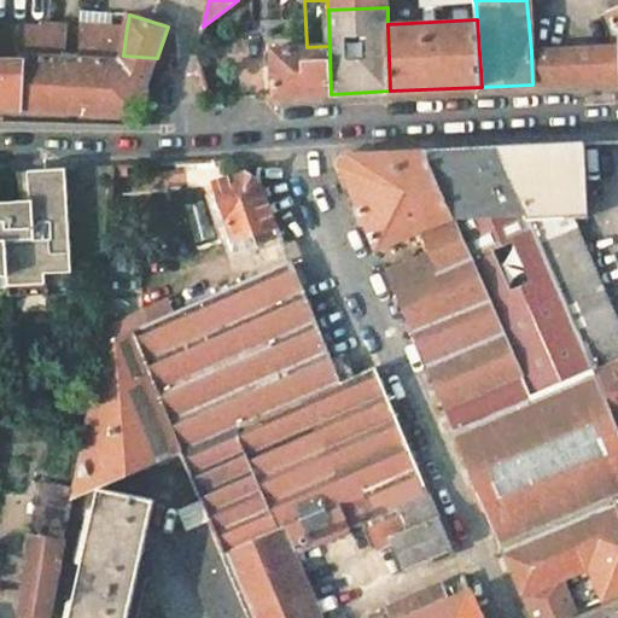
[(80,24),(79,53),(123,56),(127,27),(80,24)]
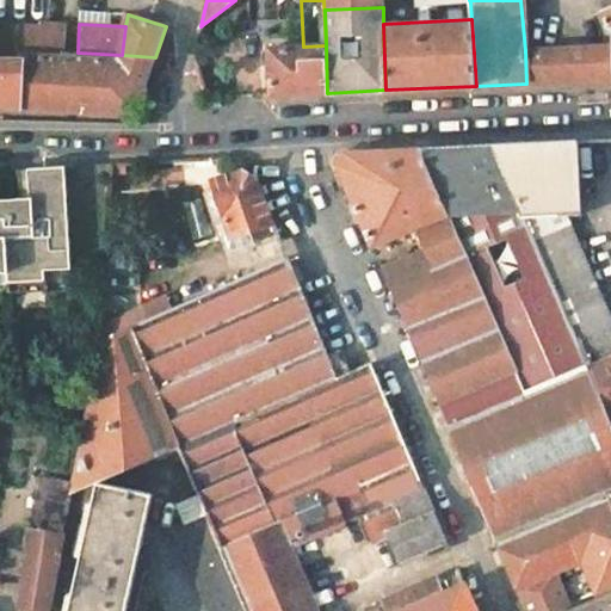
[(0,25),(0,60),(26,61),(26,50),(63,53),(65,28),(0,25)]
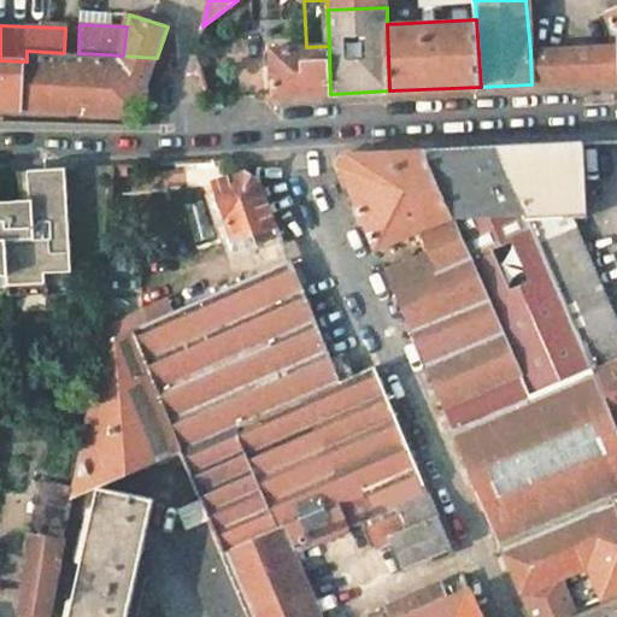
[(306,47),(271,48),(272,66),(275,97),(330,94),(329,46),(306,47)]
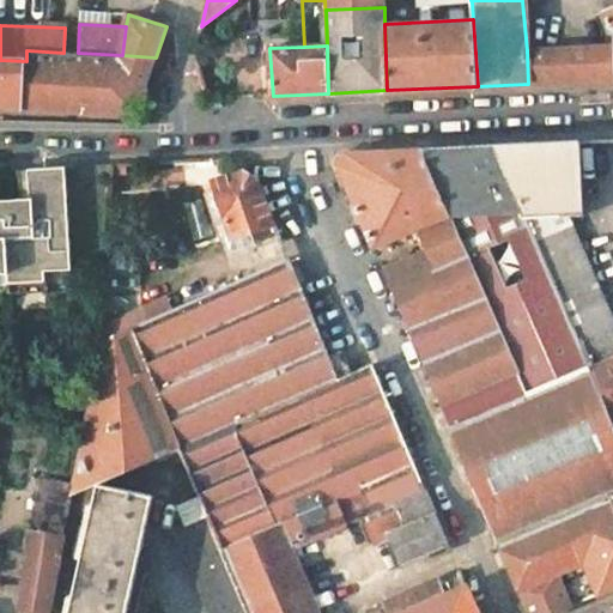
[(612,46),(584,47),(527,50),(528,84),(612,79),(612,46)]
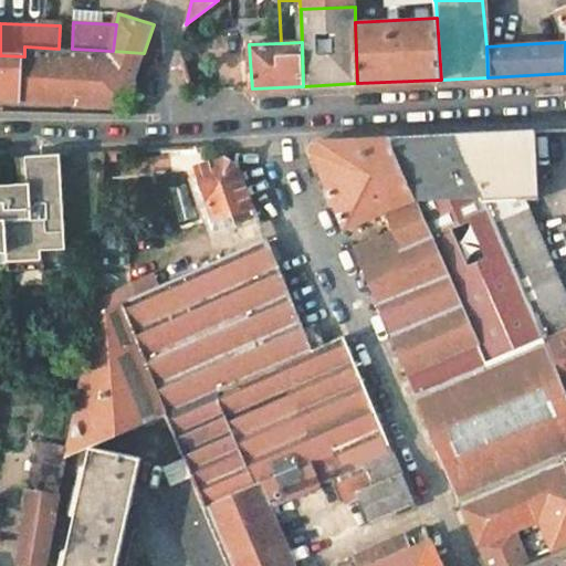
[(24,56),(20,101),(70,103),(126,106),(144,53),(113,51),(72,49),(59,49),(24,46),(24,56)]
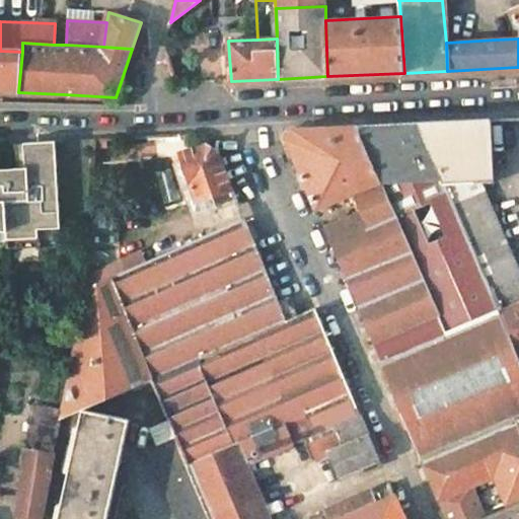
[(0,91),(18,92),(22,52),(0,51),(0,91)]
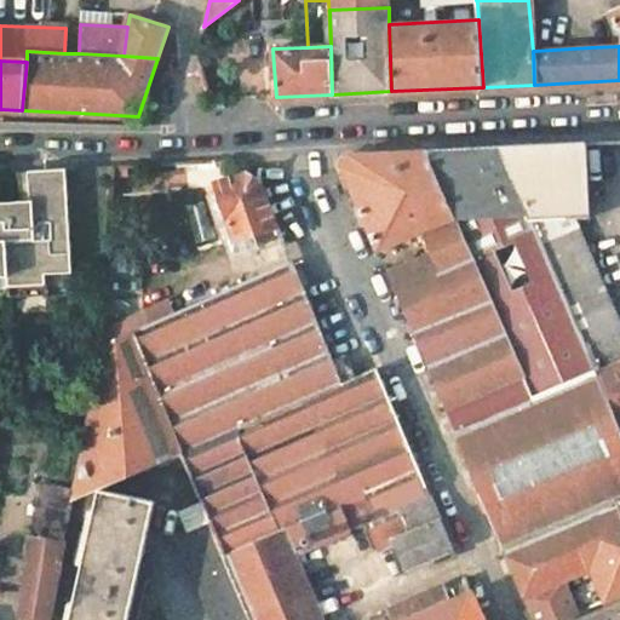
[(586,143),(500,147),(539,236),(574,220),(590,213),(586,143)]
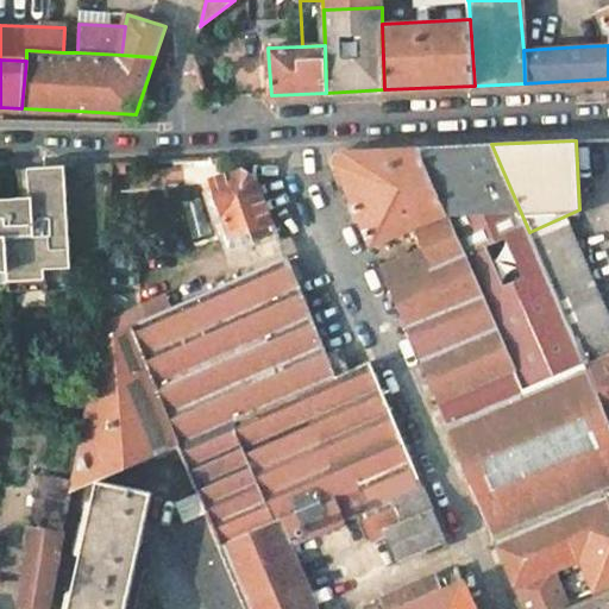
[(491,144),(420,148),(449,213),(466,255),(484,296),(545,269),(529,232),(491,144)]
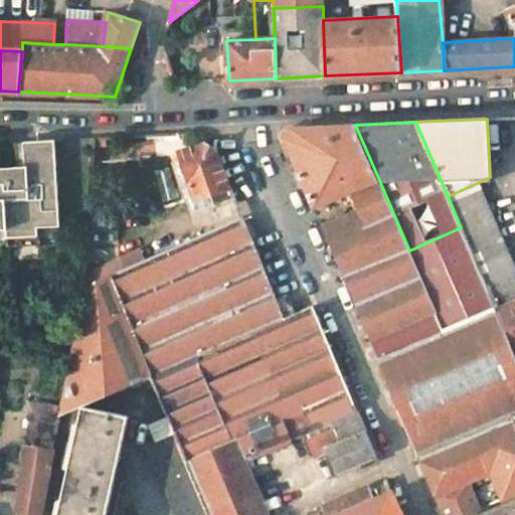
[(290,128),(284,138),(314,207),(353,191),(379,180),(355,125),(290,128)]
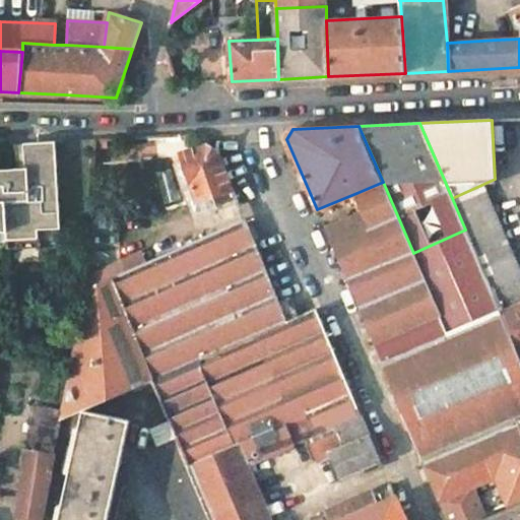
[(96,138),(56,141),(57,167),(93,166),(96,138)]
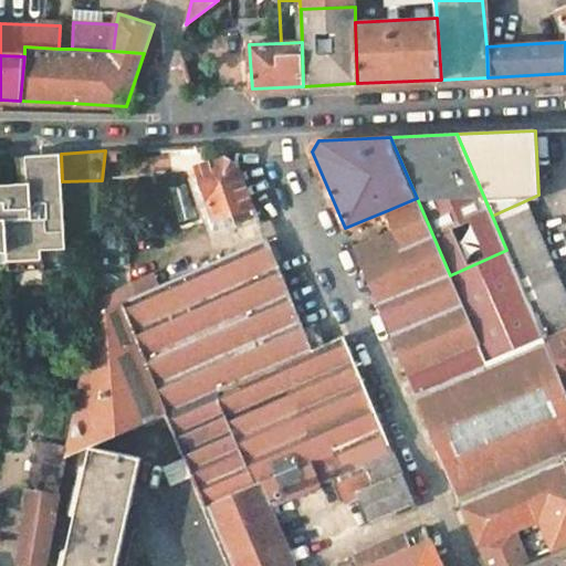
[(0,251),(8,251),(8,261),(42,259),(42,249),(66,248),(62,181),(61,154),(59,154),(0,156),(0,251)]
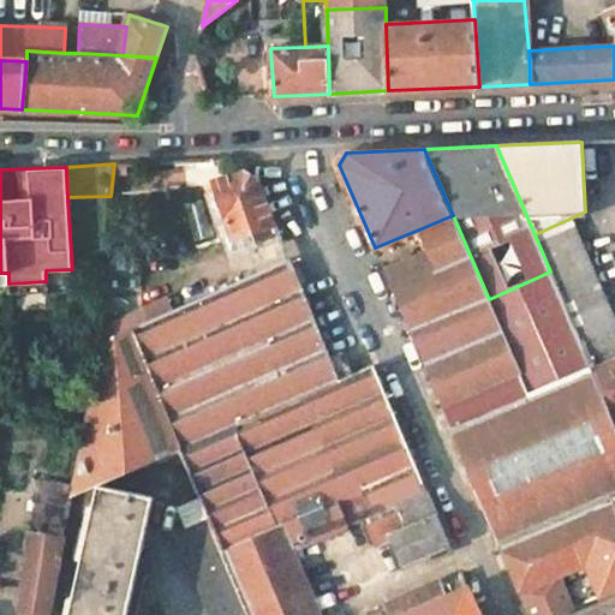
[(244,172),(210,183),(231,233),(224,236),(231,252),(255,245),(250,233),(276,225),(258,179),(244,172)]
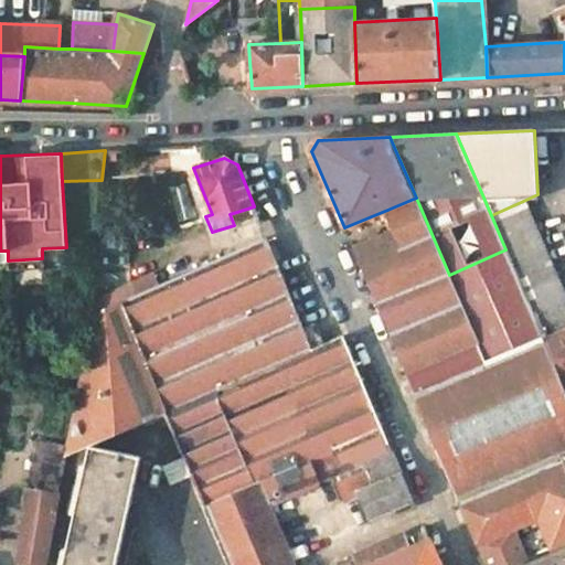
[(433,236),(416,198),(387,210),(396,230),(404,248),(433,236)]
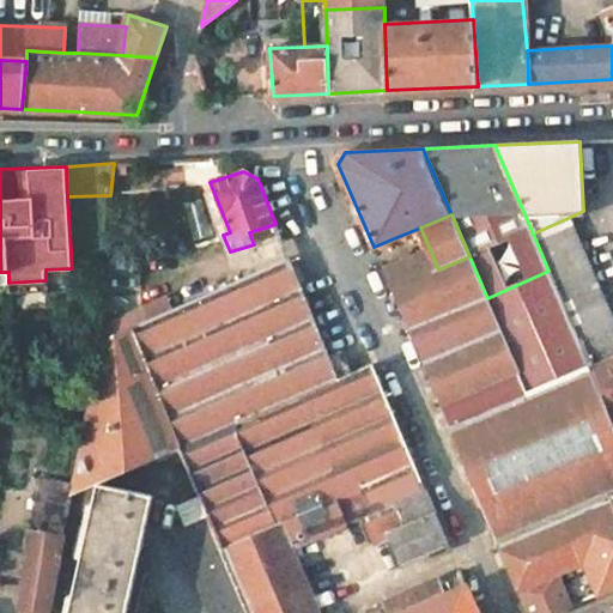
[(592,273),(568,218),(533,234),(548,271),(556,287),(592,273)]
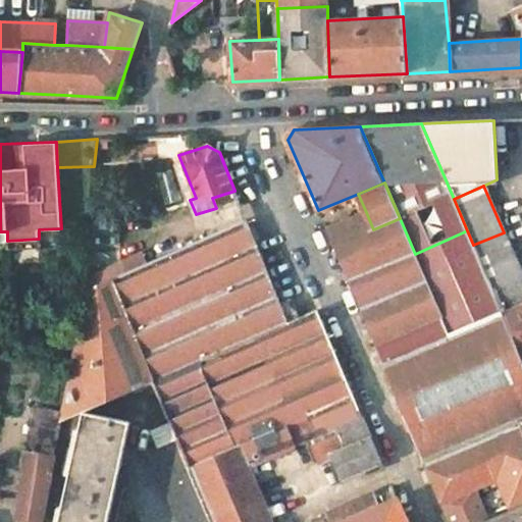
[(333,247),(373,229),(366,212),(326,229),(333,247)]
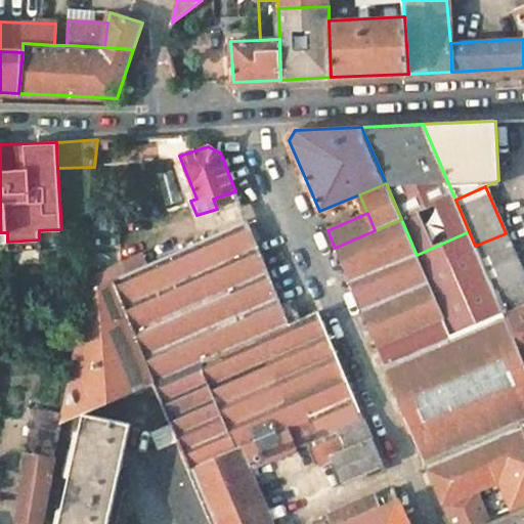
[(375,230),(335,248),(378,348),(444,318),(417,255),(401,219),(375,230)]
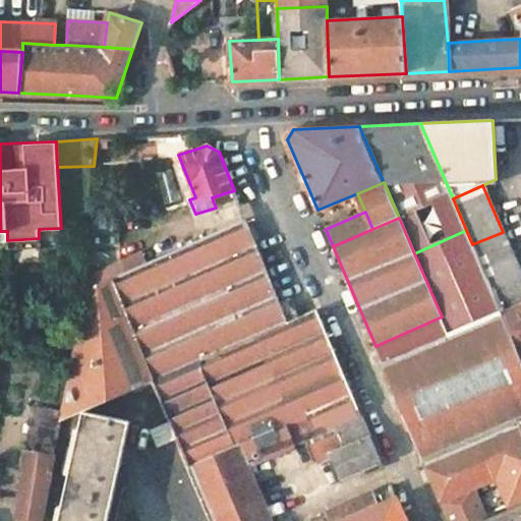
[(245,219),(82,292),(78,333),(76,340),(70,371),(61,421),(83,411),(153,382),(288,323),(245,219)]
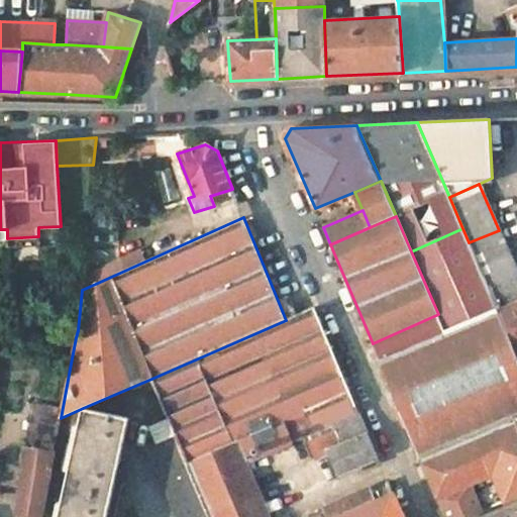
[(445,331),(498,309),(469,242),(462,228),(411,251),(438,314),(373,343),(380,360),(385,358),(445,331)]
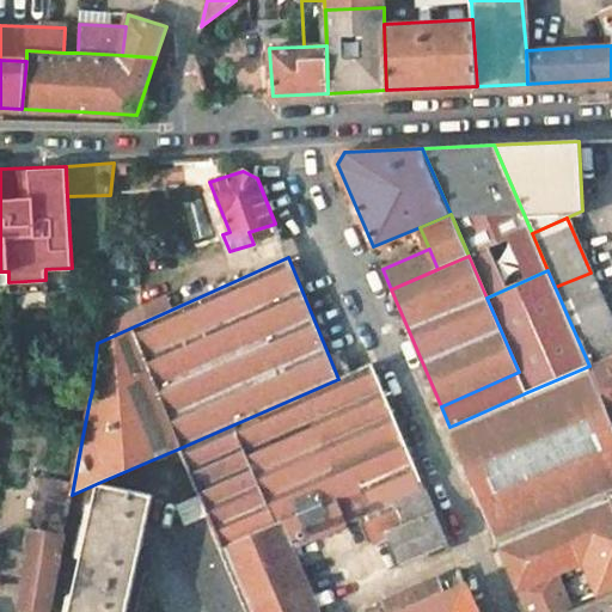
[(611,359),(611,322),(591,273),(555,287),(589,366),(591,369),(611,359)]
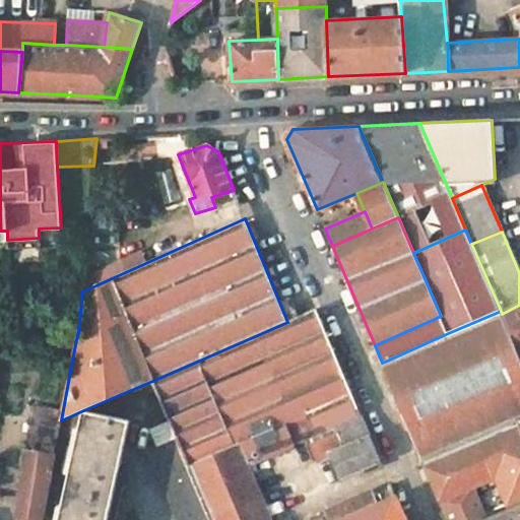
[(519,305),(502,314),(519,354),(519,353),(519,305)]
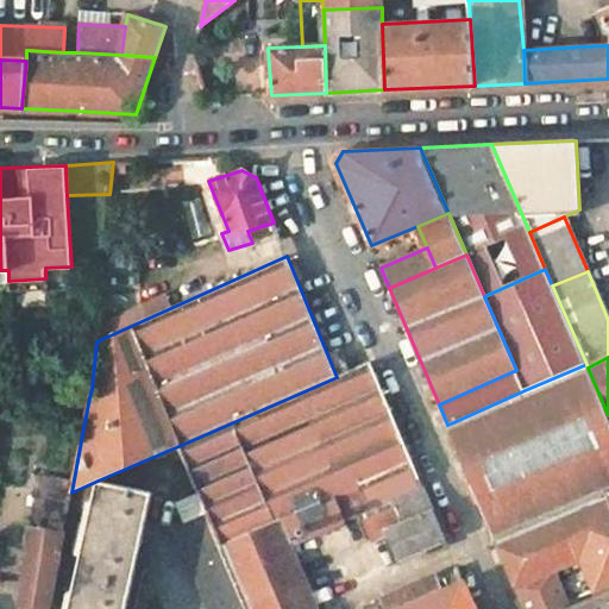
[(337,377),(179,446),(199,494),(206,512),(231,570),(289,544),(357,515),(377,506),(388,532),(433,512),(422,487),(370,362),(337,377)]
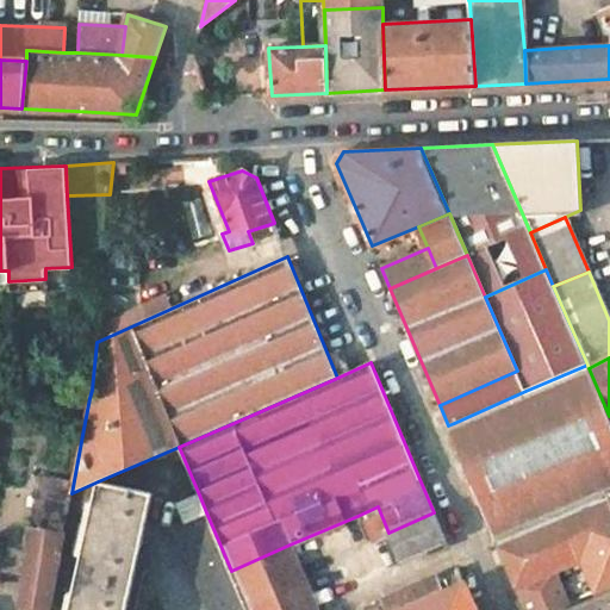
[(454,423),(448,425),(498,541),(609,492),(609,417),(609,416),(589,368),(587,365),(526,391),(454,423)]
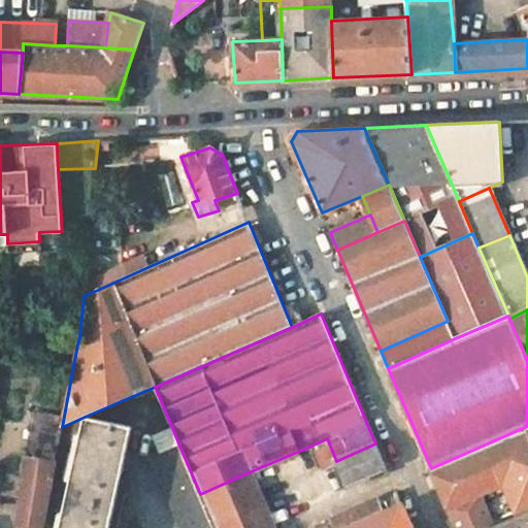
[(85,417),(67,498),(113,508),(117,492),(120,479),(131,427),(85,417)]
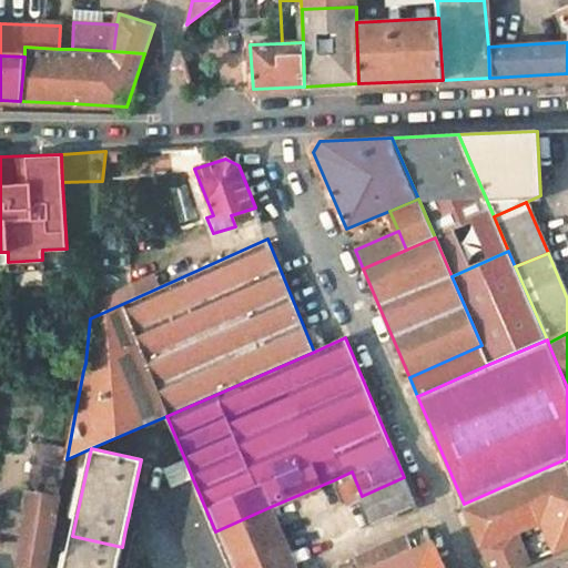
[(567,460),(567,458),(464,504),(482,546),(506,536),(518,567),(530,561),(518,529),(543,518),(536,501),(567,488),(567,460)]
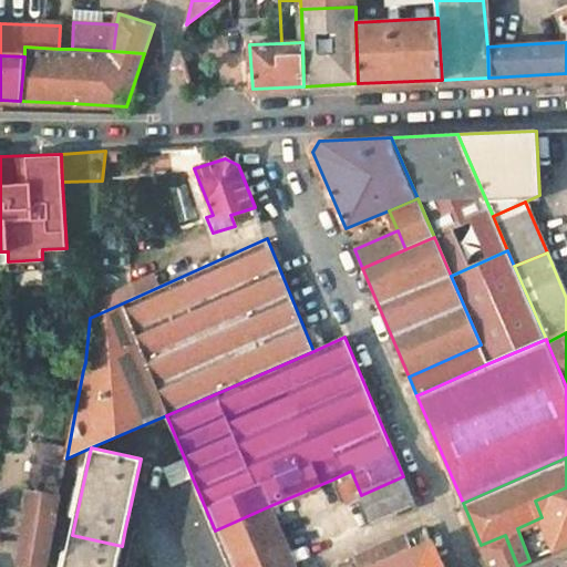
[(172,484),(192,476),(185,460),(164,467),(172,484)]
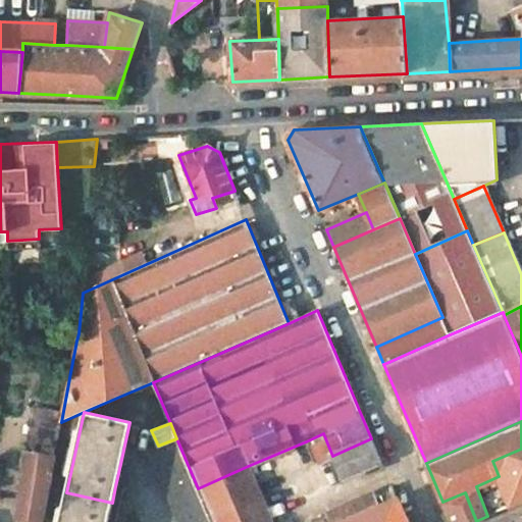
[(323,433),(306,441),(315,463),(332,456),(323,433)]
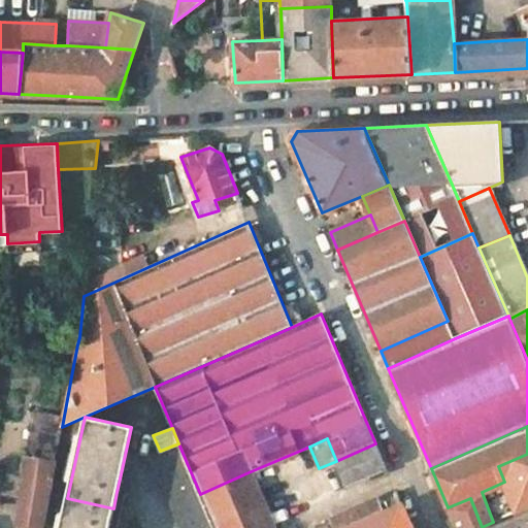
[(160,451),(150,456),(179,527),(213,527),(200,494),(178,443),(160,451)]
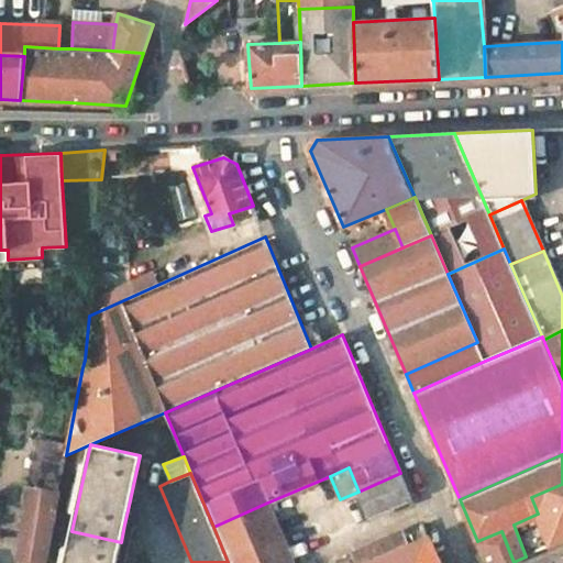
[(400,473),(359,492),(370,517),(411,499),(400,473)]
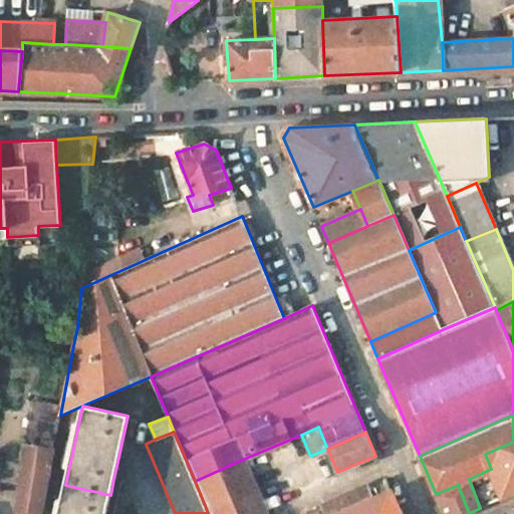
[(55,443),(44,441),(43,447),(54,449),(55,443)]
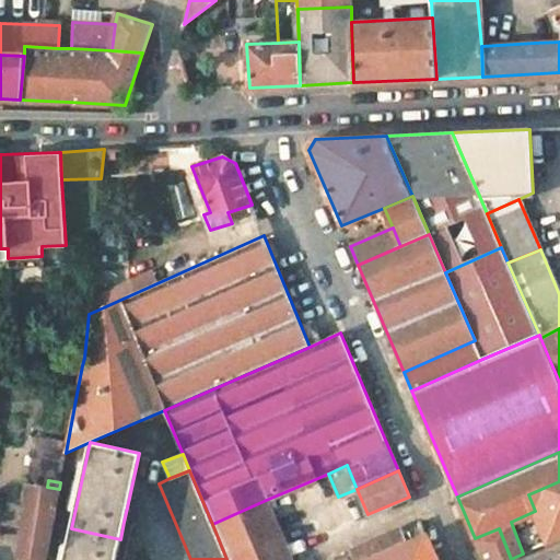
[(559,481),(528,494),(535,511),(548,543),(559,537),(559,481)]
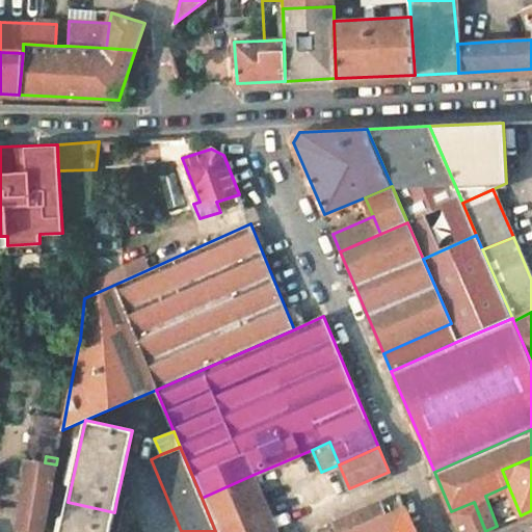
[(45,462),(26,460),(20,510),(17,531),(42,531),(56,464),(45,462)]
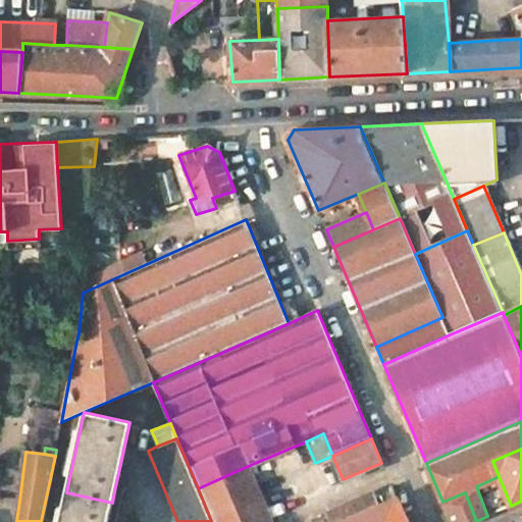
[(248,466),(198,488),(211,521),(270,521),(259,494),(248,466)]
